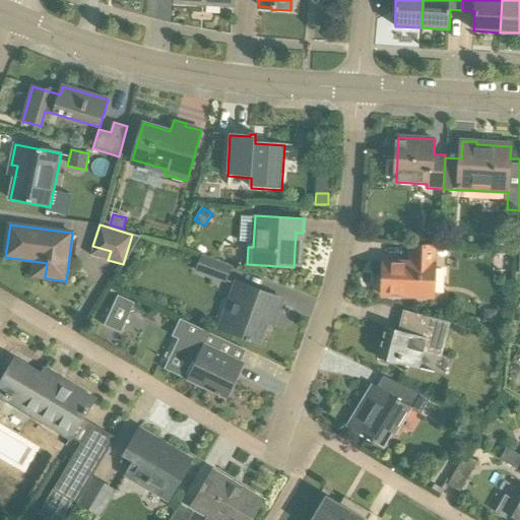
[(433,298),(436,246),(411,245),(410,263),(383,262),(382,296),(433,298)]
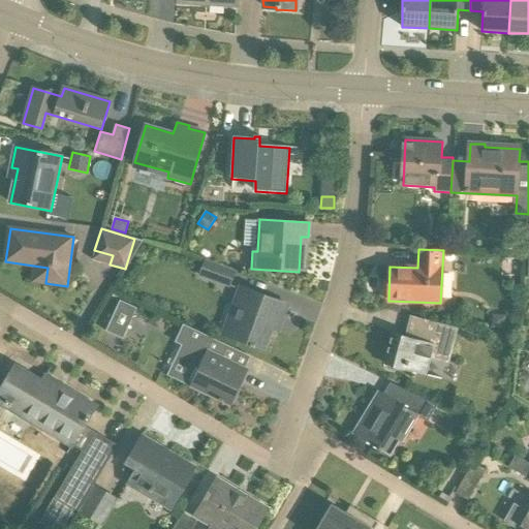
[(227,287),(234,273),(204,261),(198,276),(227,287)]
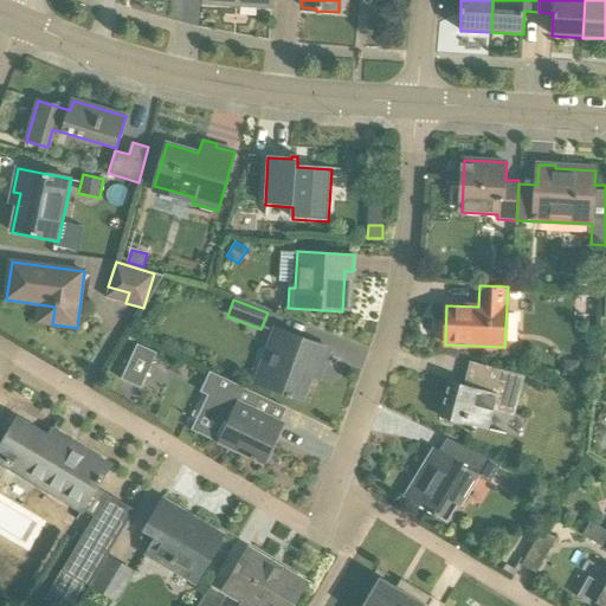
[(252,381),(263,385),(288,394),(287,397),(292,398),(292,397),(304,400),(315,369),(322,372),(330,349),(272,328),(252,381)]
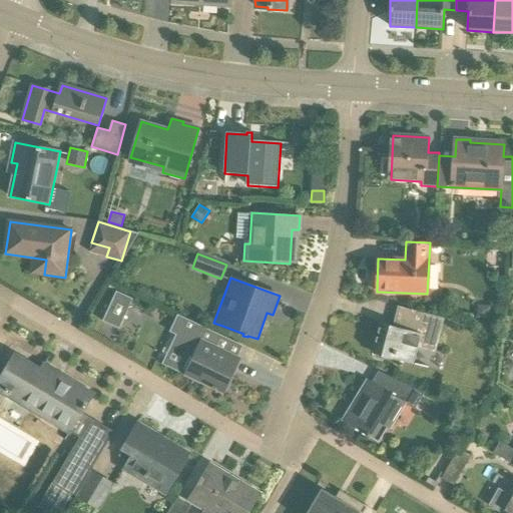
[(133,299),(116,292),(102,322),(119,329),(133,299)]
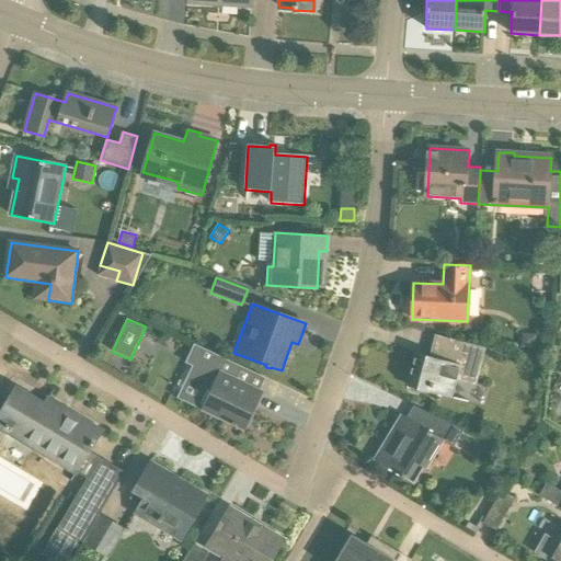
[(522,348),(536,350),(537,335),(523,334),(522,348)]
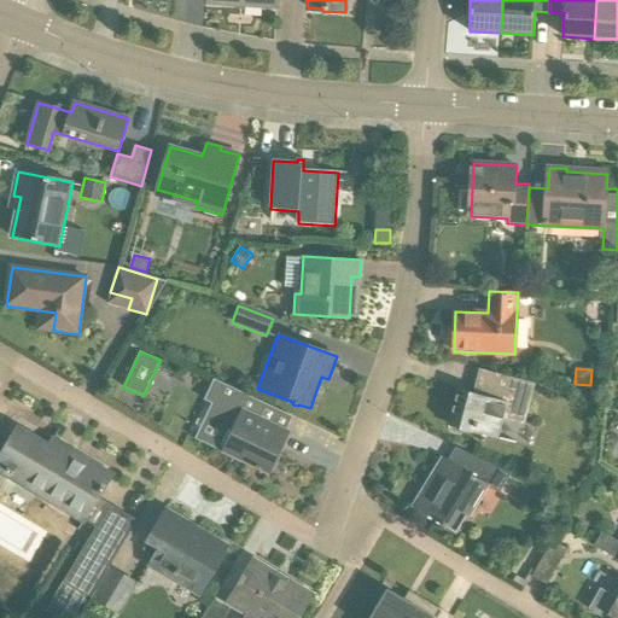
[(503,419),(525,424),(535,384),(490,372),(483,396),(459,389),(453,412),(455,412),(452,426),(499,438),(503,419)]
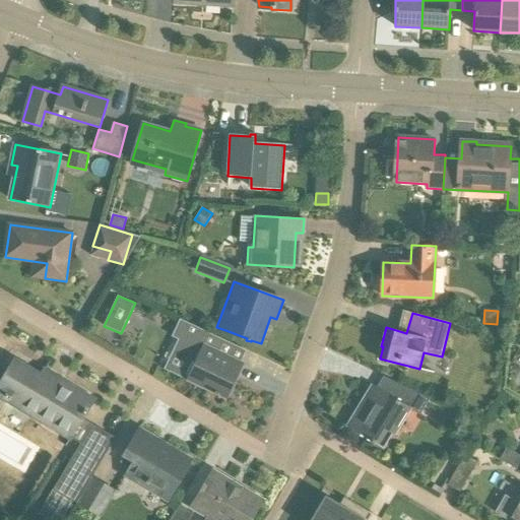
[(238,391),(231,387),(242,364),(217,351),(223,339),(190,323),(176,352),(197,363),(189,379),(226,397),(226,396),(234,400),(238,391)]
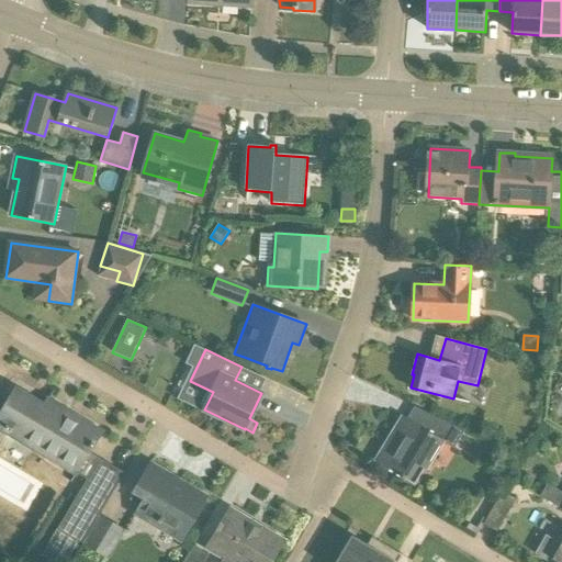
[(79,476),(94,451),(104,434),(65,411),(60,416),(17,390),(0,416),(0,422),(59,458),(56,462),(79,476)]
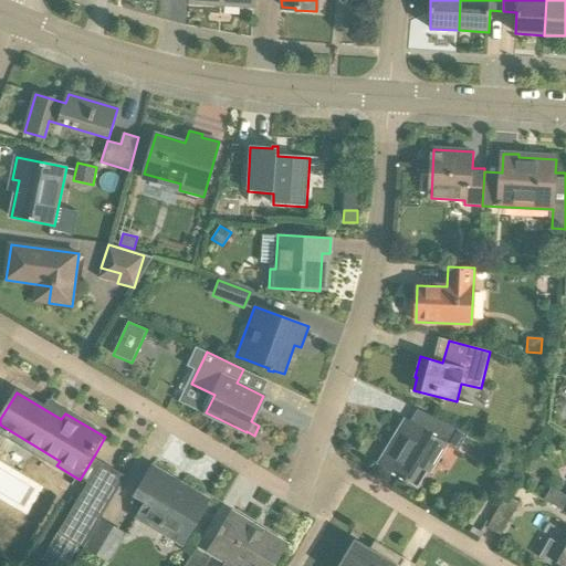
[(436,419),(428,432),(411,421),(394,450),(389,447),(378,464),(409,482),(419,467),(430,473),(447,446),(458,452),(469,435),(436,419)]
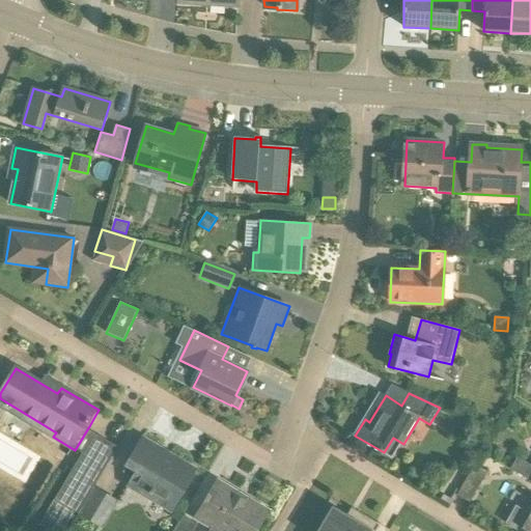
[(143,437),(133,454),(127,466),(137,472),(128,486),(171,512),(194,473),(160,452),(163,448),(143,437)]
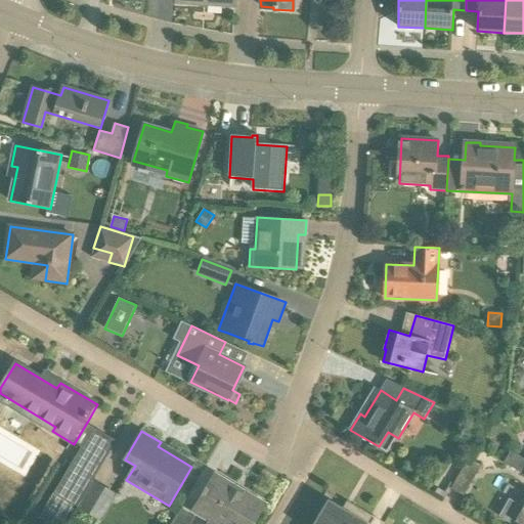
[(103,462),(82,448),(56,491),(78,504),(94,476),(103,462)]
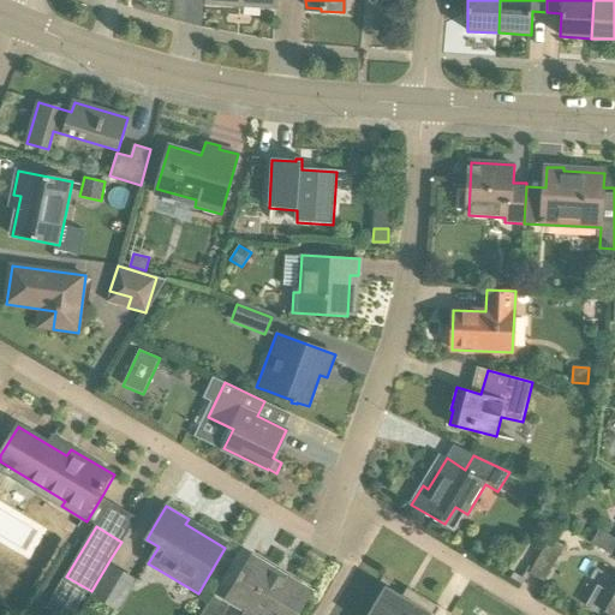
[(614,538),(599,530),(592,543),(614,556),(614,538)]
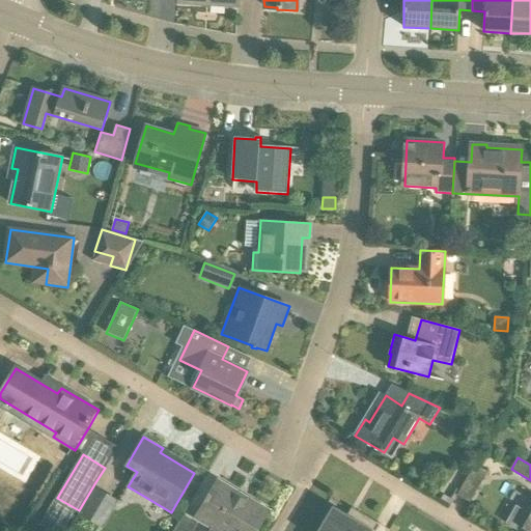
[(470,503),(480,484),(486,474),(474,467),(457,496),(470,503)]
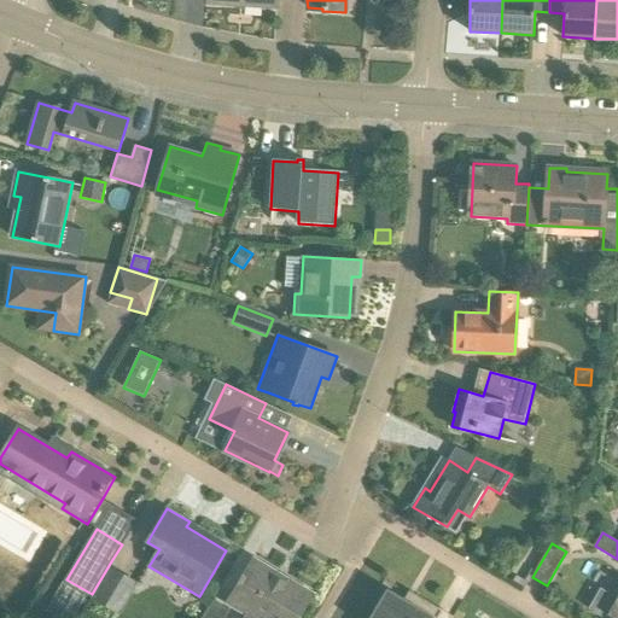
[(298,617),(313,595),(255,560),(244,577),(243,576),(239,581),(242,582),(228,604),(245,614),(243,617),(298,617)]
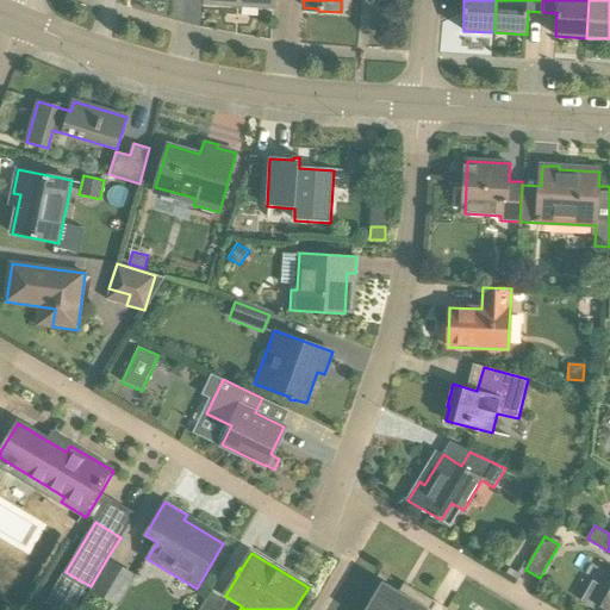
[(110,554),(91,586),(122,605),(141,573),(110,554)]
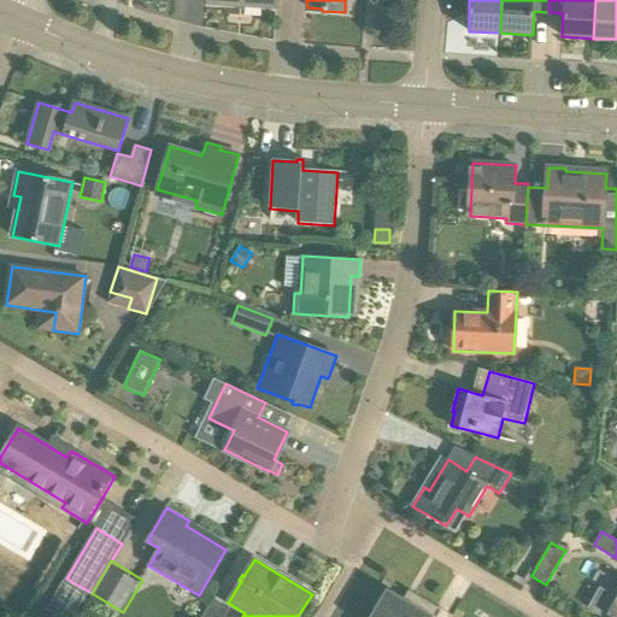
[(587,607),(603,616),(616,616),(616,593),(616,594),(600,586),(587,607)]
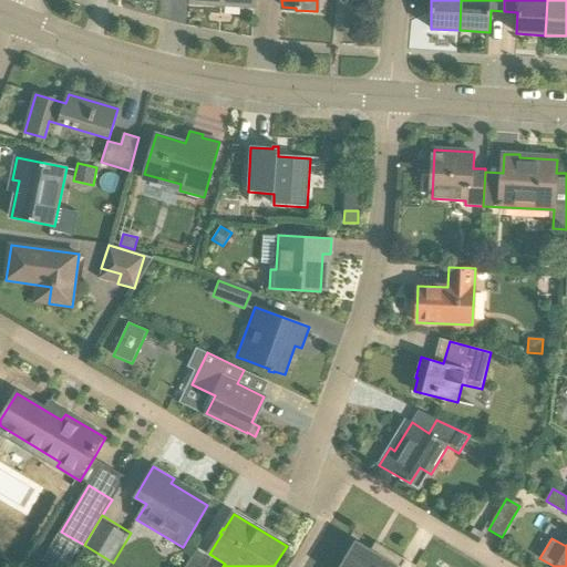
[(330,566),(331,566),(330,566),(398,566),(403,558),(385,548),(381,555),(356,542),(339,566),(330,566)]
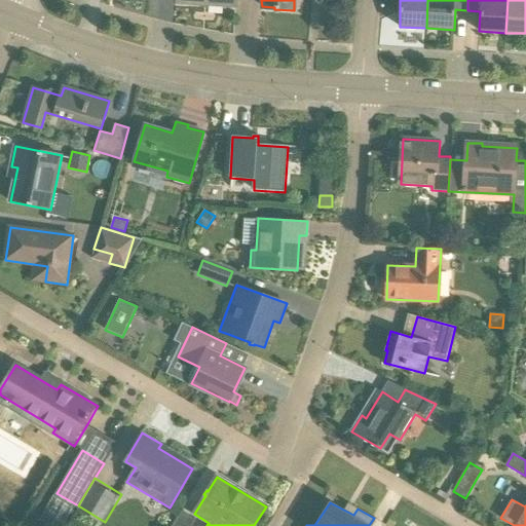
[(190,525),(195,519),(180,510),(171,525),(190,525)]
